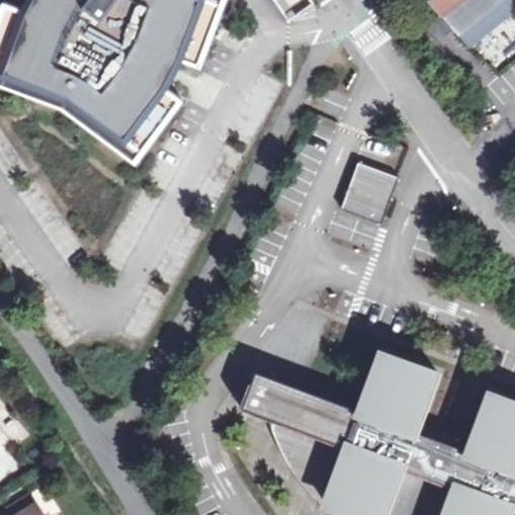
[(40,16),(1,1),(0,4),(0,84),(60,107),(133,161),(179,97),(152,77),(155,72),(156,72),(158,72),(160,71),(162,70),(164,68),(164,66),(165,64),(164,62),(164,61),(163,59),(162,58),(165,53),(197,65),(221,0),(51,0),(48,5),(40,16)]
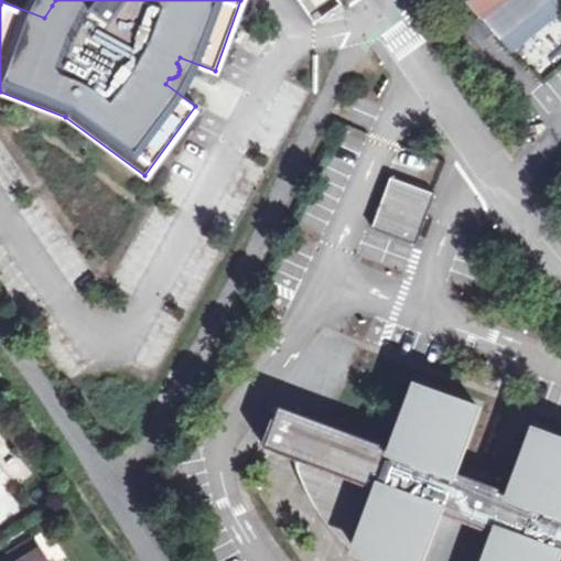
[(297,0),(306,13),(326,0),(297,0)]
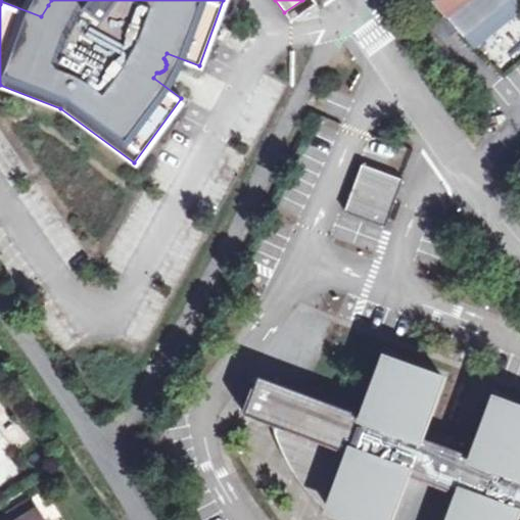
[(446,0),(439,6),(448,10),(460,1),(460,0),(446,0)]
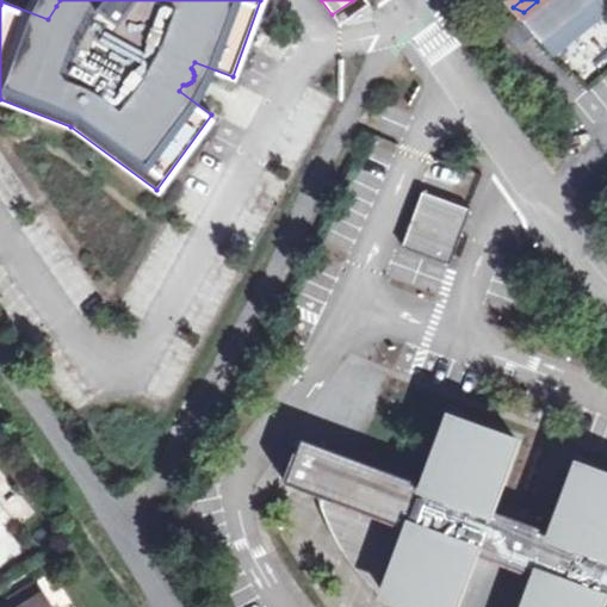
[(537,0),(537,1),(524,12),(545,38),(590,0),(537,0)]
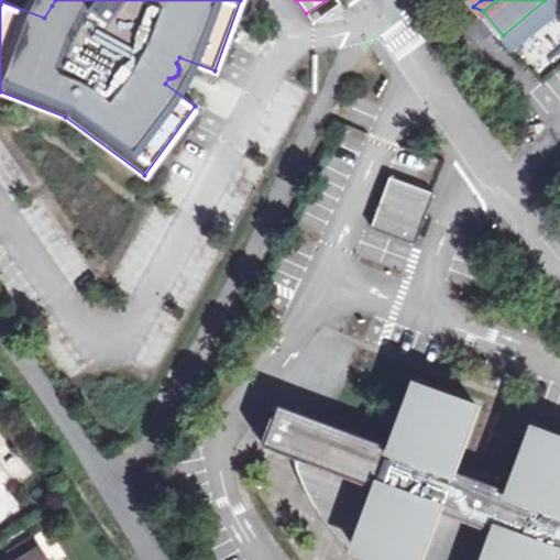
[(330,164),(352,169),(363,127),(342,121),(330,164)]
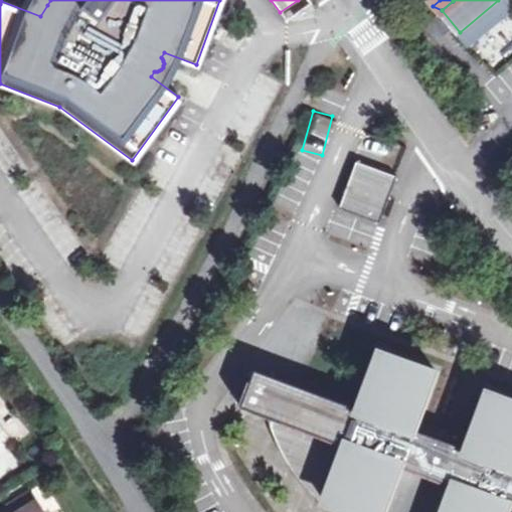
[(395,176),(355,161),(338,207),(378,222),(388,194),(395,176)]
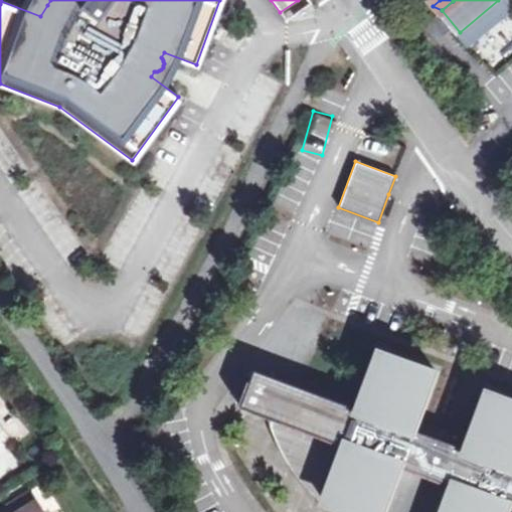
[(511,511),(511,398),(488,390),(466,447),(414,428),(436,370),(380,350),(358,407),(312,390),(284,379),(252,368),(238,404),(267,414),(271,428),(281,451),(292,469),(309,491),(333,511),(511,511)]
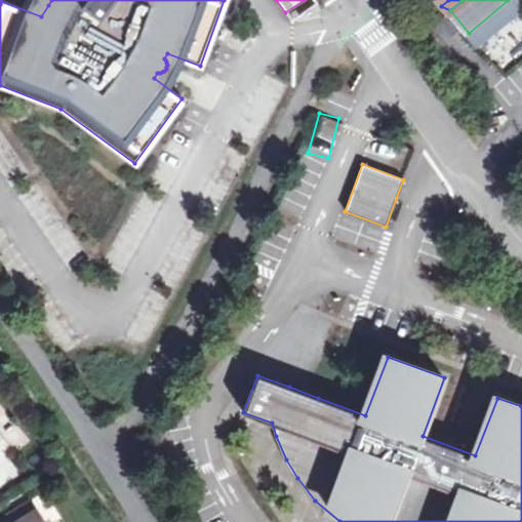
[(0,428),(14,443),(24,434),(0,407),(0,428)]
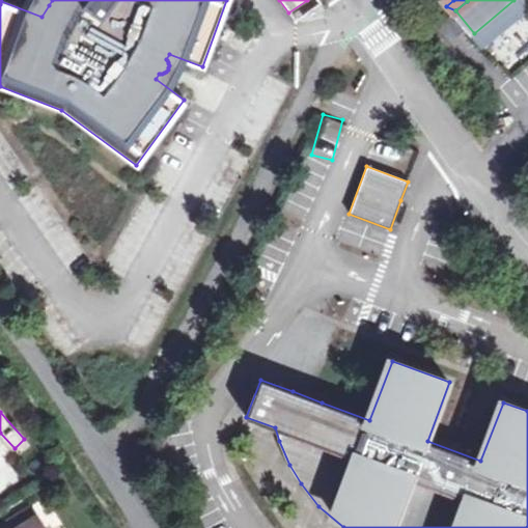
[(0,527),(44,527),(30,506),(3,524),(1,519),(0,519),(0,527)]
